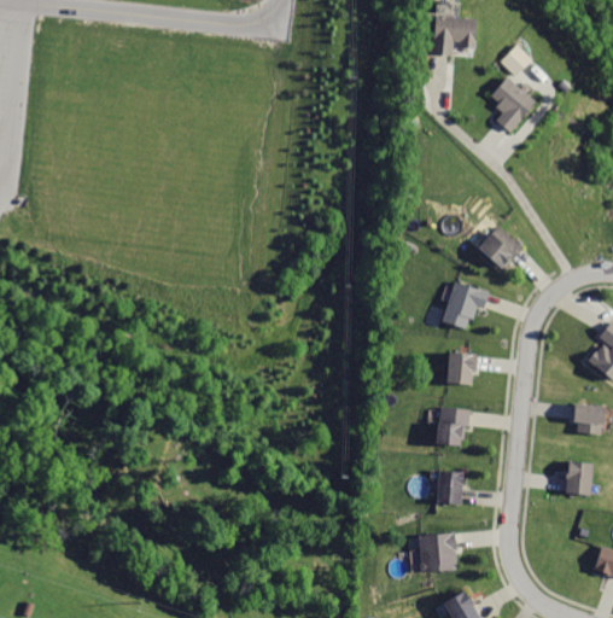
[(431,13),(427,53),(437,54),(449,56),(450,44),(472,45),(474,17),(431,13)]
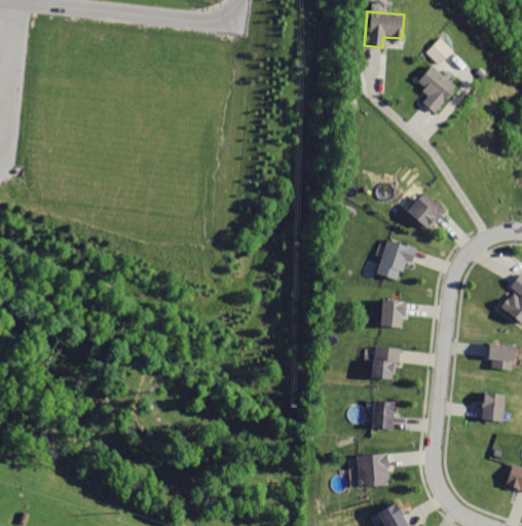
[(448,50),(436,37),(420,51),(434,64),(448,50)]
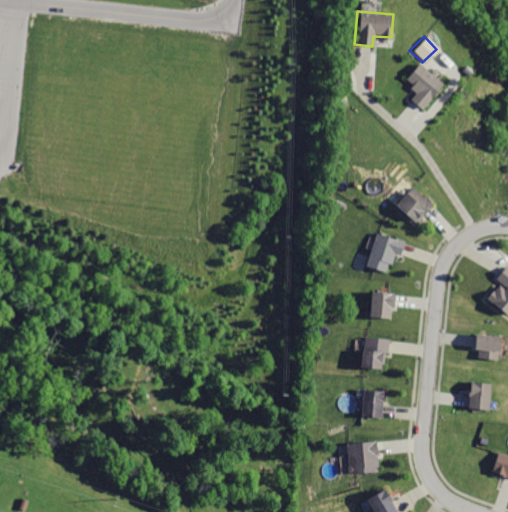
[(419,64),(406,80),(416,88),(409,97),(423,109),(444,84),(419,64)]
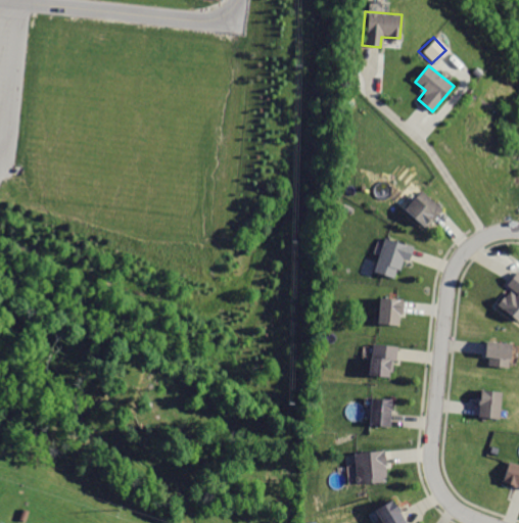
[(420,190),(404,212),(425,230),(442,207),(420,190)]
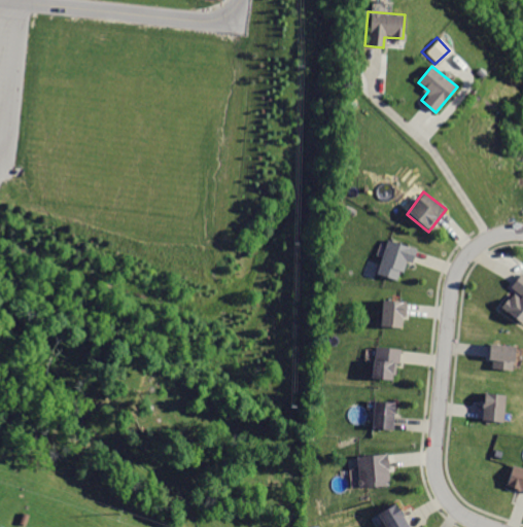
[(388,240),(376,274),(398,281),(405,264),(411,267),(417,249),(388,240)]
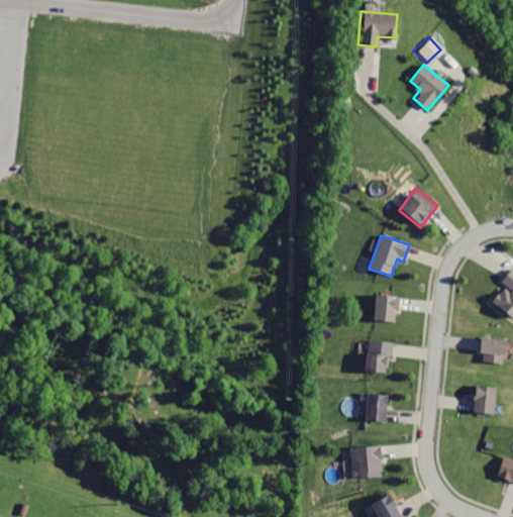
[(512,271),(511,270),(500,283),(506,288),(495,301),(512,315),(512,271)]
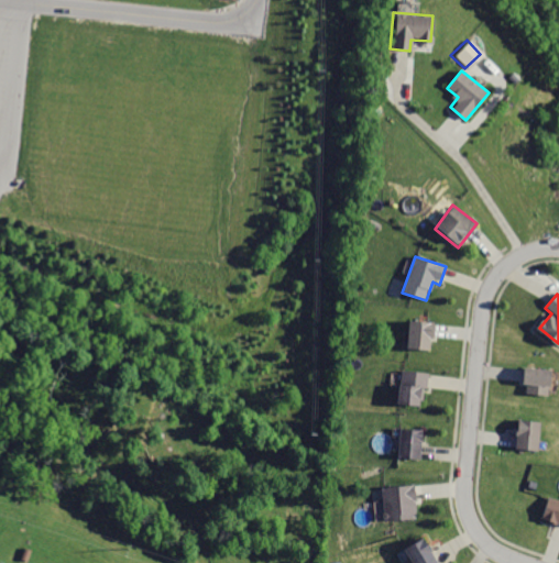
[(428,321),(404,320),(403,349),(427,349),(428,321)]
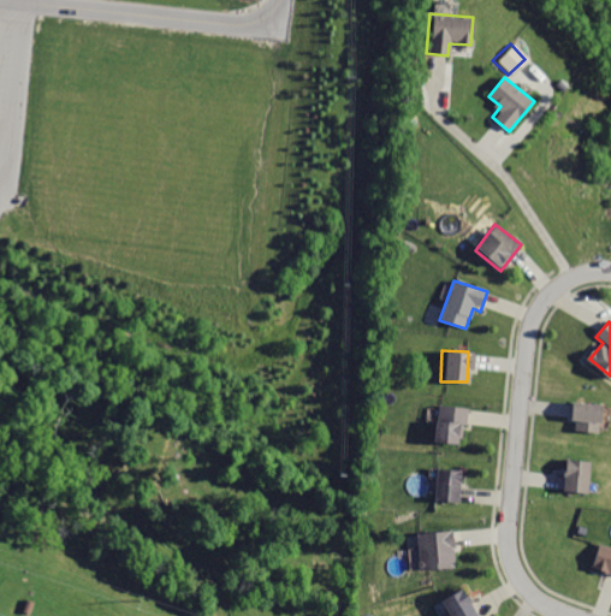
[(574,402),(570,432),(600,436),(604,406),(574,402)]
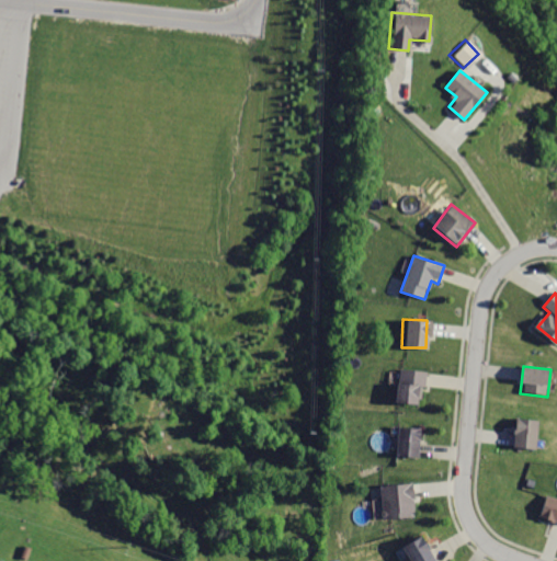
[(400,367),(397,403),(417,405),(418,390),(425,391),(428,369),(400,367)]
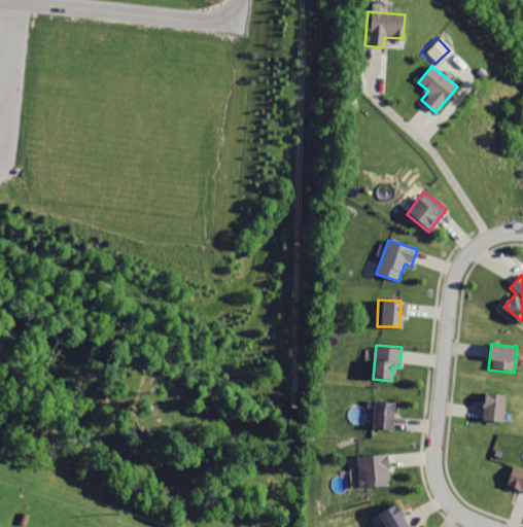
[(483,391),(481,420),(504,422),(507,393),(483,391)]
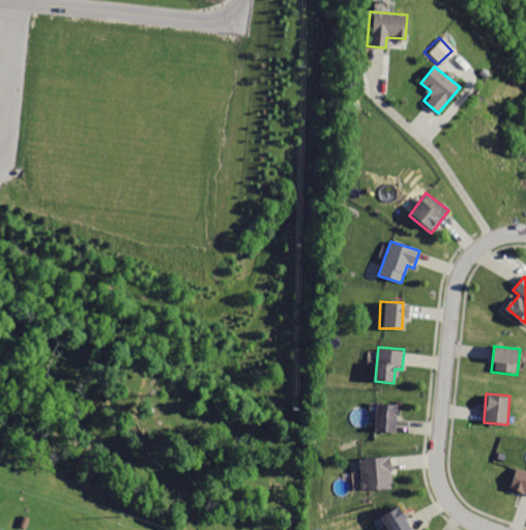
[(374,402),(371,431),(396,434),(399,405),(374,402)]
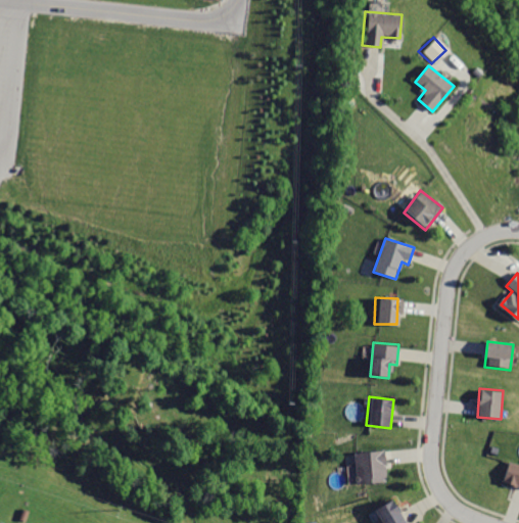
[(352,452),(357,484),(386,481),(382,448),(352,452)]
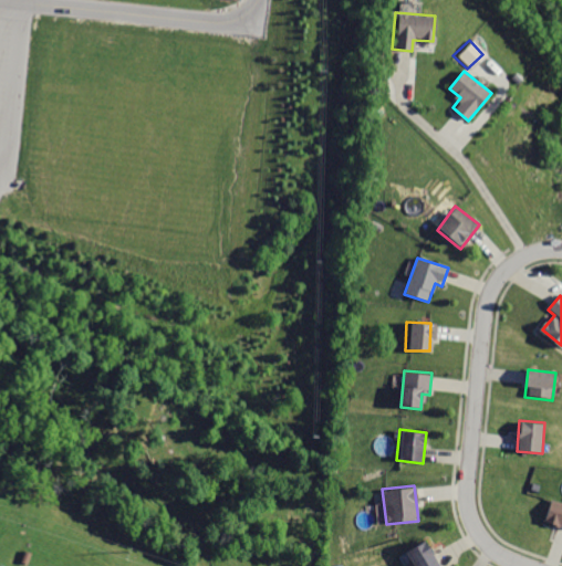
[(561,499),(553,495),(543,521),(561,527),(561,499)]
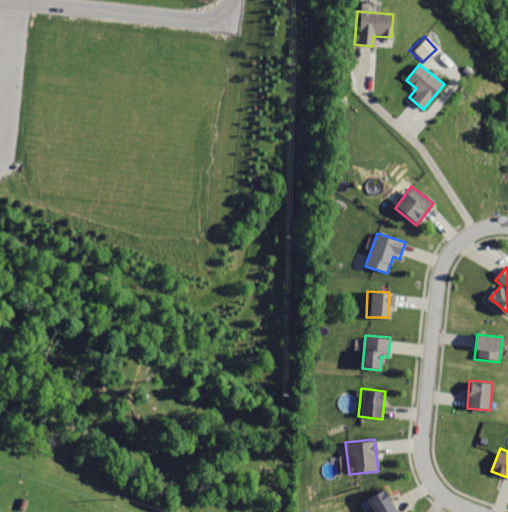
[(367,499),(375,511),(398,511),(400,511),(384,488),(367,499)]
